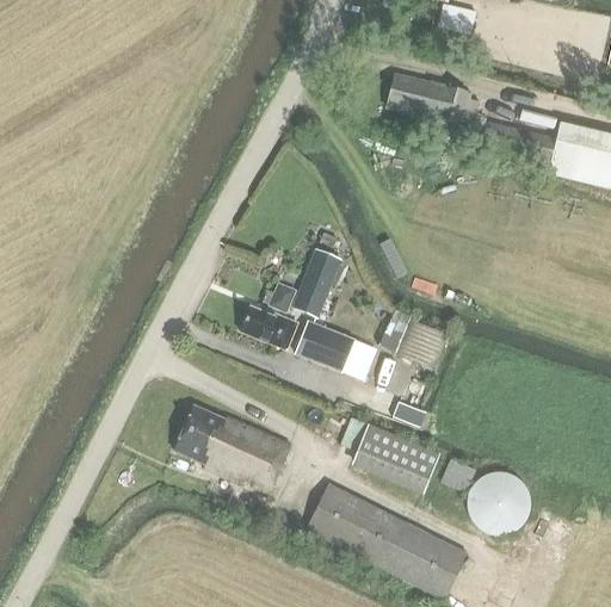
[(423,115),(438,118),(458,122),(458,119),(473,123),(479,100),(470,99),(471,93),(445,87),(446,85),(430,80),(429,84),(394,75),(387,106),(423,115)]
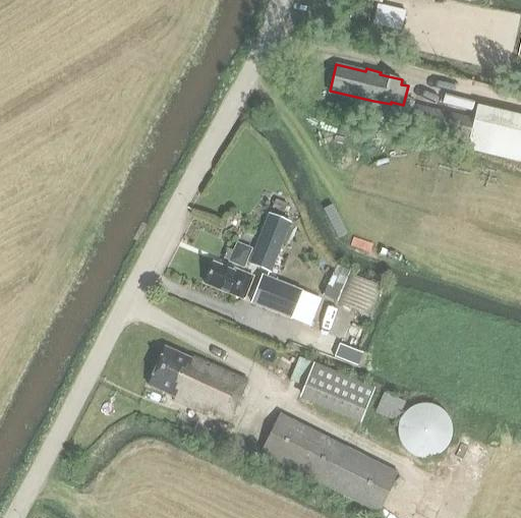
[(468,140),(467,146),(520,159),(520,116),(476,107),(473,119),(414,104),(409,126),(468,140)]
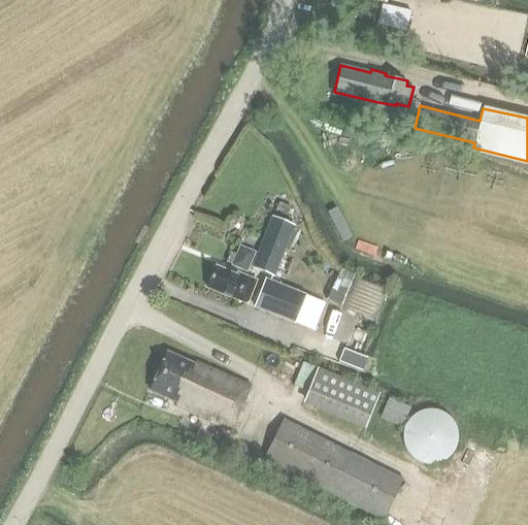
[(290,204),(278,200),(275,208),(287,214),(290,204)]
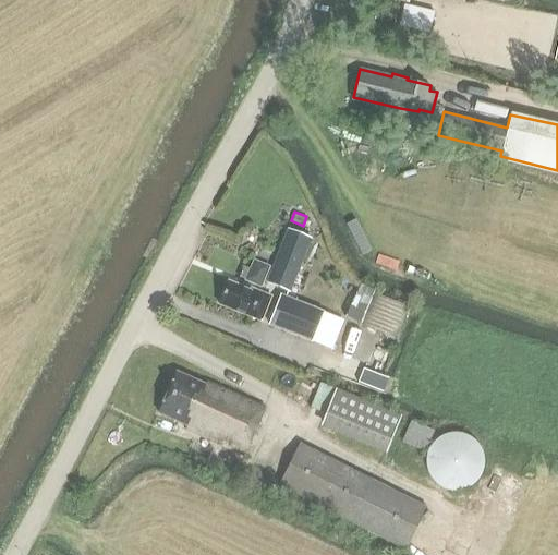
[(266,280),(289,289),(310,237),(288,228),(266,280)]
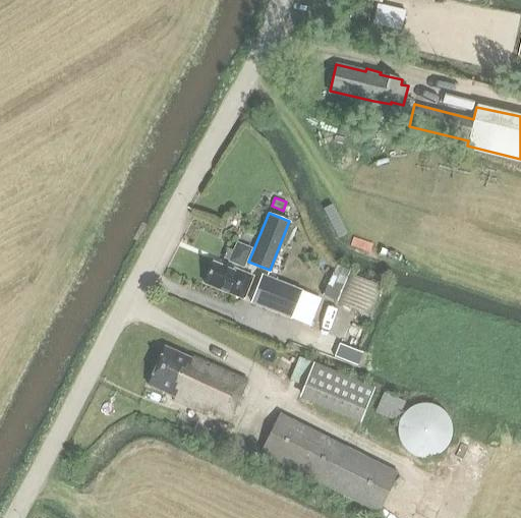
[(223,256),(228,259),(228,260),(243,267),(251,246),(235,240),(232,248),(227,246),(226,249),(223,256)]
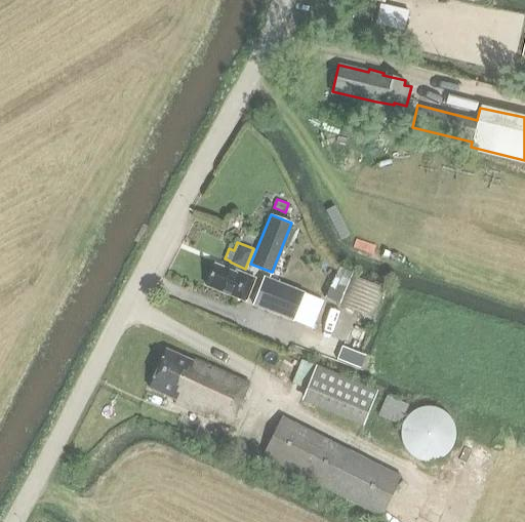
[(235,272),(214,264),(205,284),(245,300),(254,277),(236,270),(235,272)]
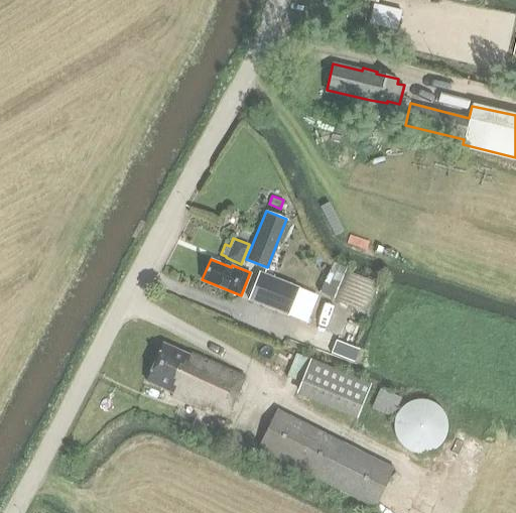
[(344,268),(333,297),(364,310),(376,281),(344,268)]
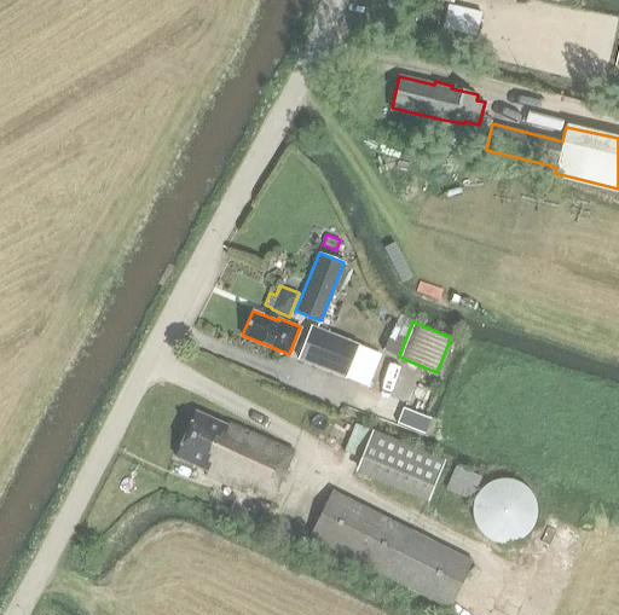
[(358,344),(311,325),(299,358),(346,377),(358,344)]
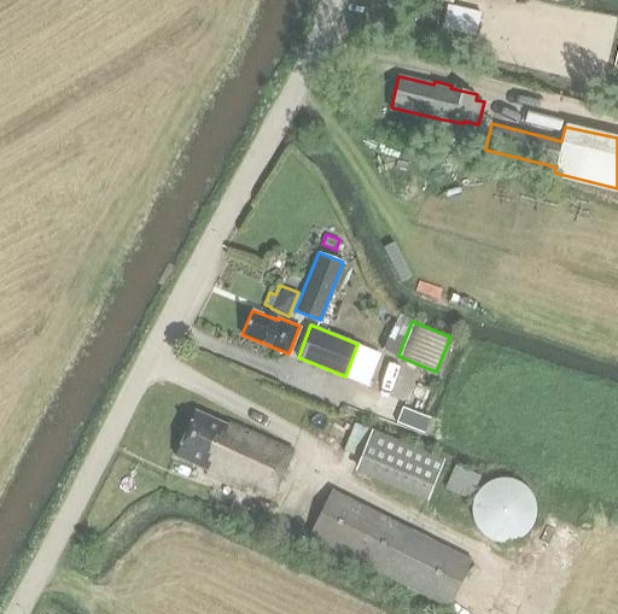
[(423,428),(427,416),(407,407),(402,419),(423,428)]
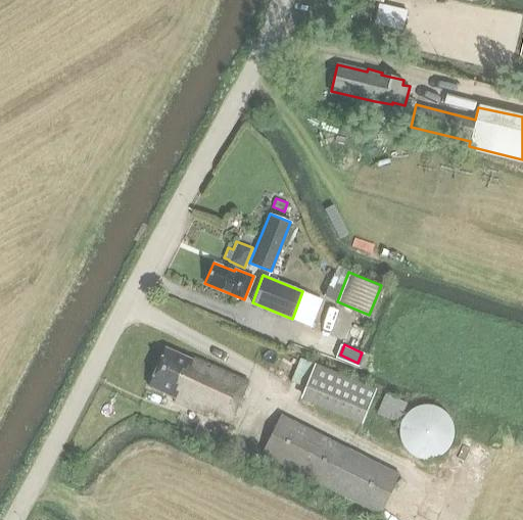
[(174,402),(228,425),(247,380),(192,357),(191,360),(164,348),(148,386),(175,398),(174,402)]
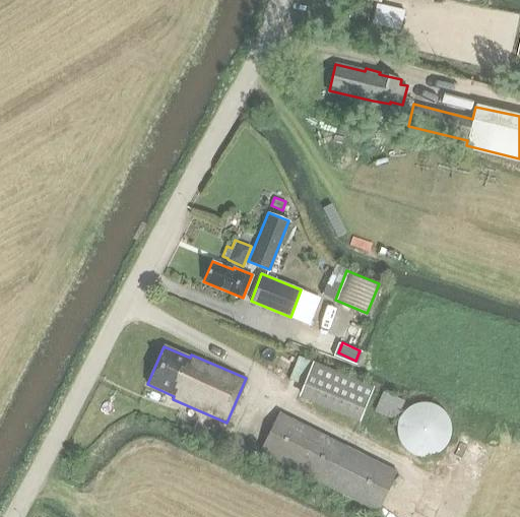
[(304,380),(299,392),(359,417),(373,384),(302,353),(293,376),(304,380)]
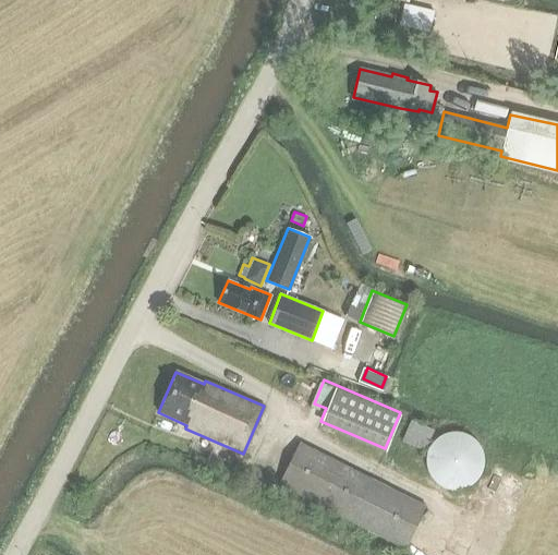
[(426,448),(435,427),(412,417),(403,437),(426,448)]
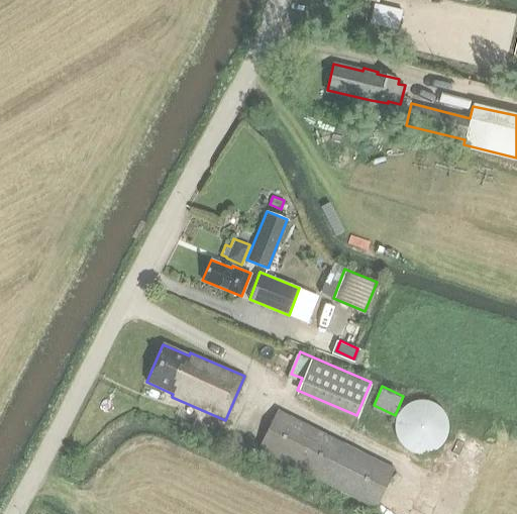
[(449,430),(449,425),(449,420),(447,416),(445,412),(442,409),(437,406),(434,405),(426,404),(422,405),(418,406),(414,408),(411,412),(407,419),(406,427),(407,431),(409,436),(411,440),(414,442),(419,445),(422,446),(430,447),(437,445),(440,443),(444,440),(447,434),(449,430)]
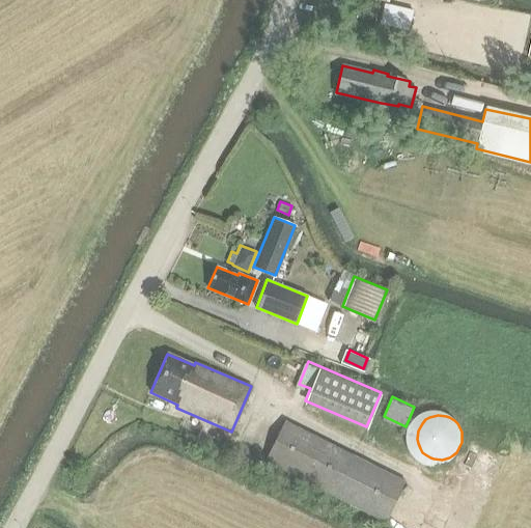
[(404,481),(284,421),(264,460),(385,520),(404,481)]
